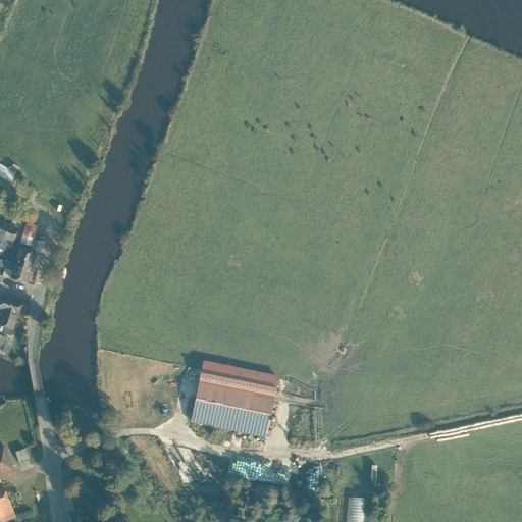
[(16,172),(0,164),(0,177),(10,184),(16,172)]
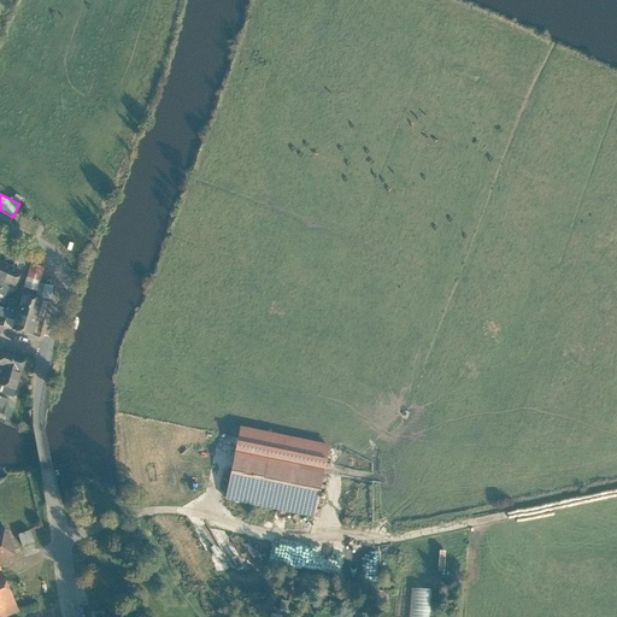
[(25,256),(17,252),(13,260),(22,264),(25,256)]
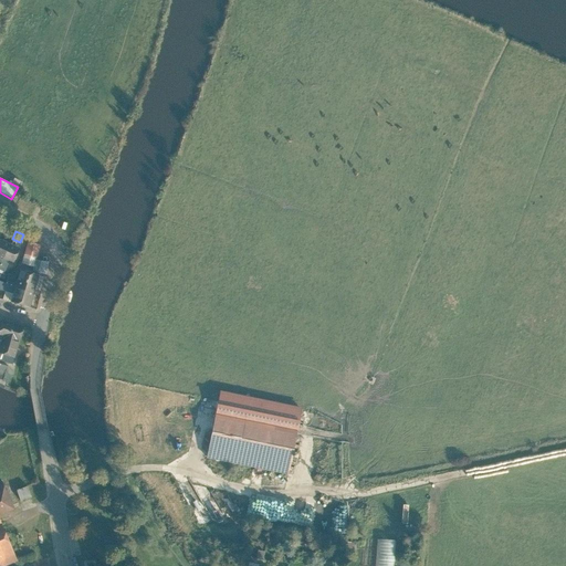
[(0,239),(0,258),(3,260),(11,243),(0,239)]
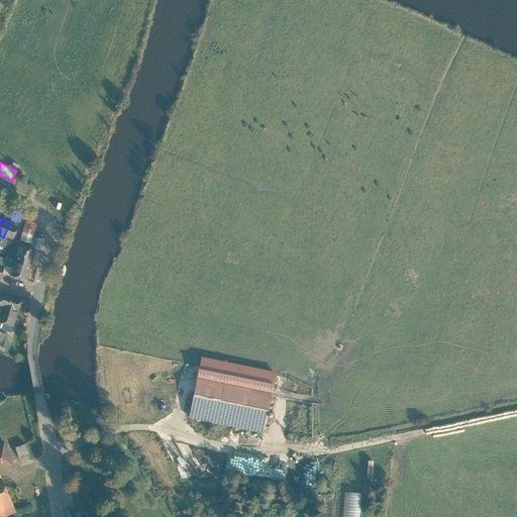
[(37,224),(26,221),(23,232),(34,235),(37,224)]
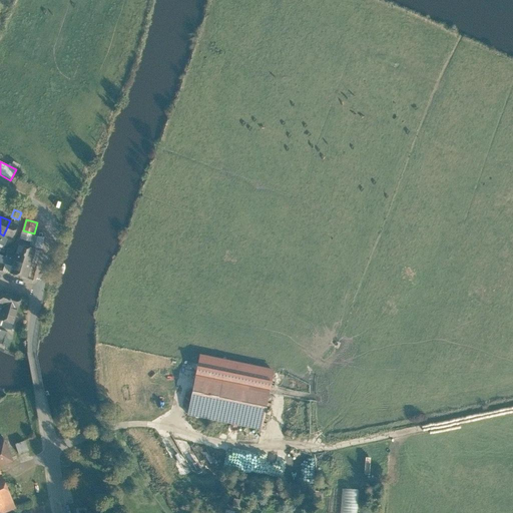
[(10,220),(3,235),(12,239),(18,224),(10,220)]
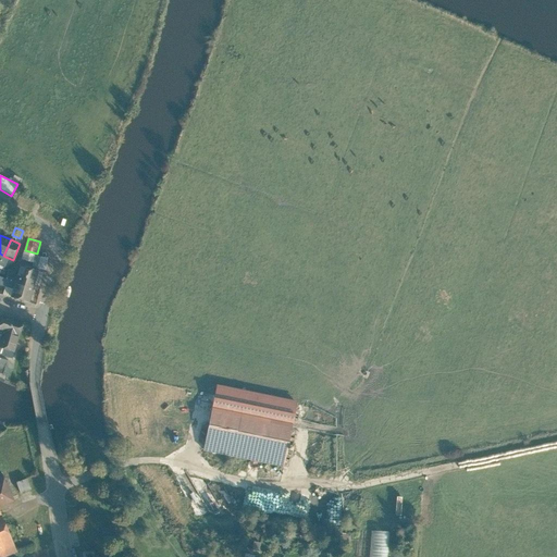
[(9,258),(3,256),(0,262),(0,264),(5,267),(9,258)]
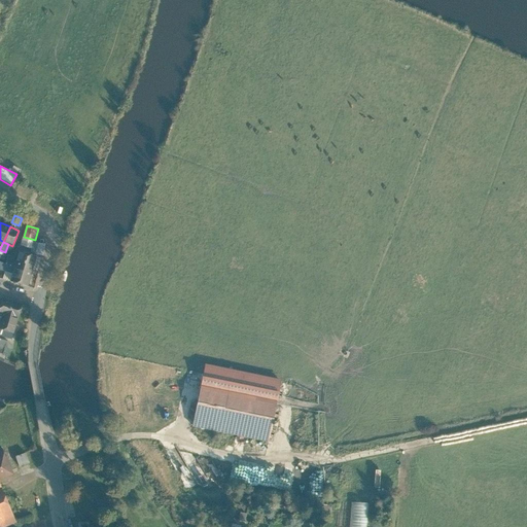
[(20,251),(14,266),(33,271),(37,256),(20,251)]
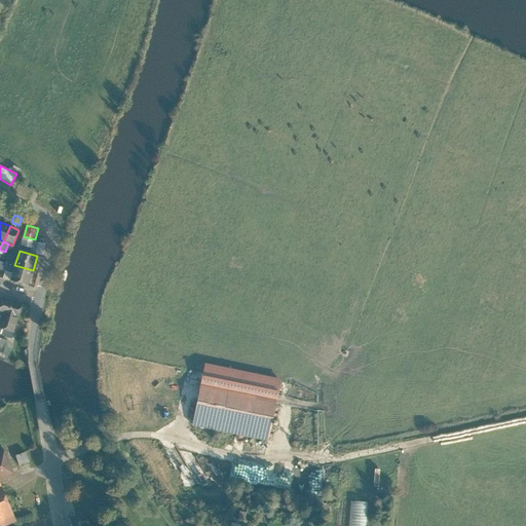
[(14,265),(10,280),(28,286),(33,270),(14,265)]
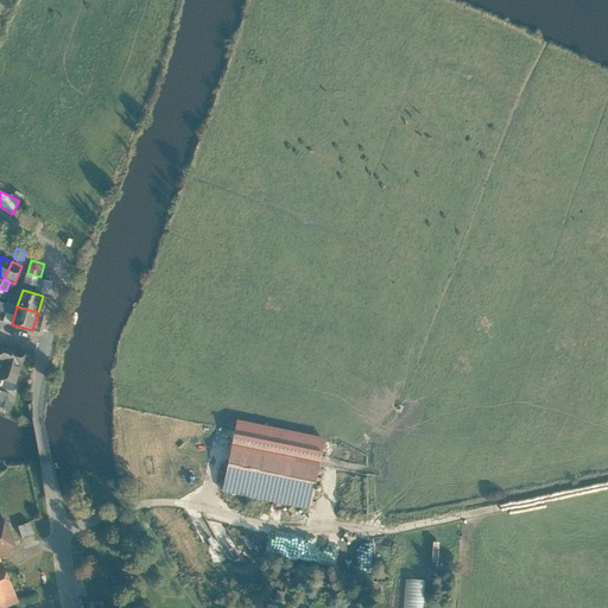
[(26,350),(4,344),(0,356),(0,381),(17,386),(26,350)]
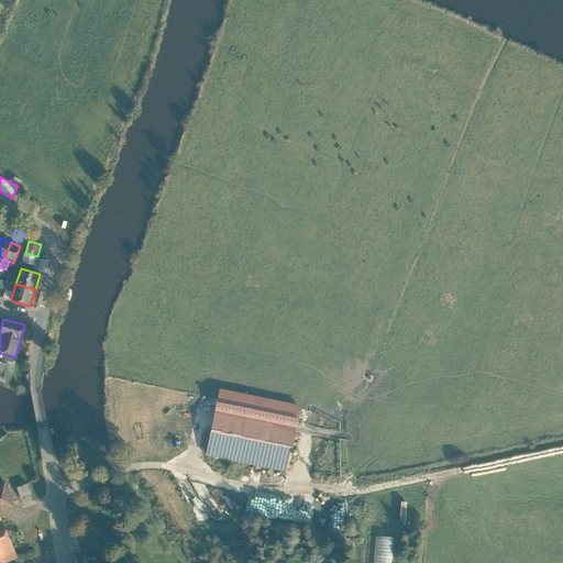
[(300,406),(219,389),(206,456),(287,472),(300,406)]
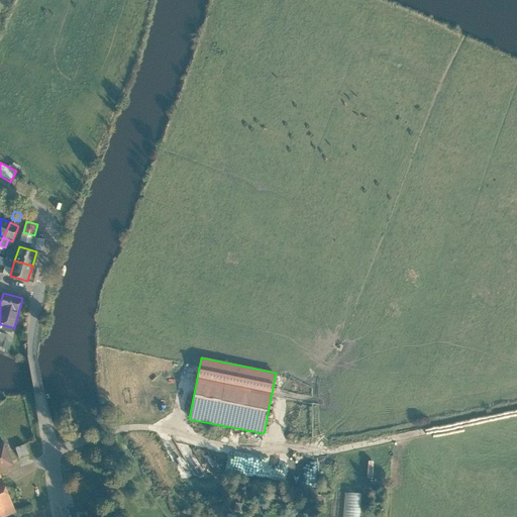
[(0,516),(7,516),(16,514),(0,473),(14,468),(2,438),(0,439),(0,516)]
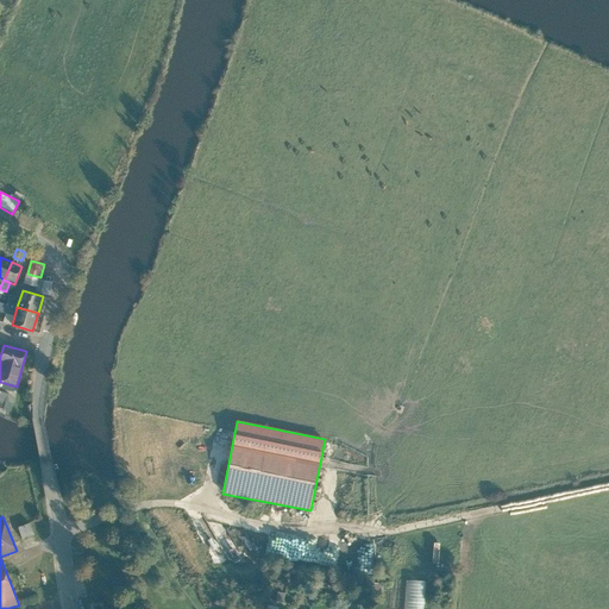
[(30,523),(18,528),(23,539),(35,535),(30,523)]
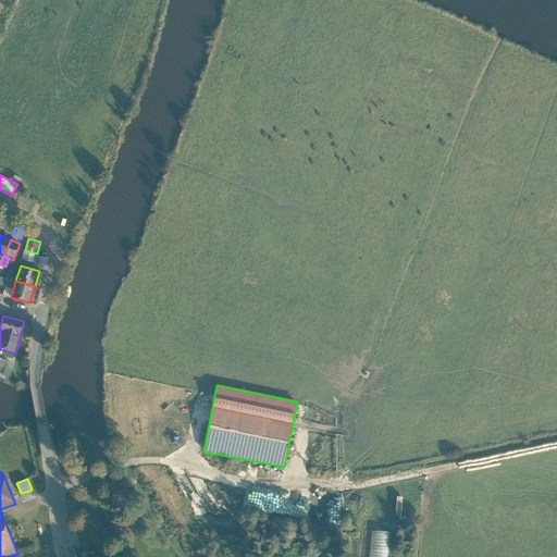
[(387,556),(390,533),(370,532),(368,556),(387,556)]
